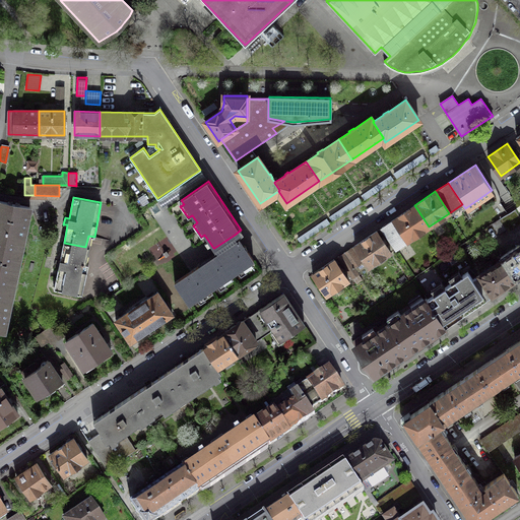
[(0,260),(17,264),(21,248),(20,248),(22,236),(23,237),(29,207),(0,201),(0,260)]
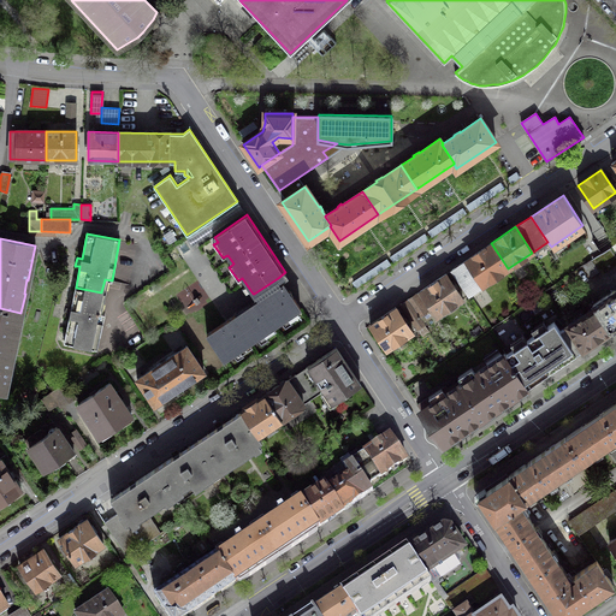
[(508,268),(491,243),(466,260),(483,285),(508,268)]
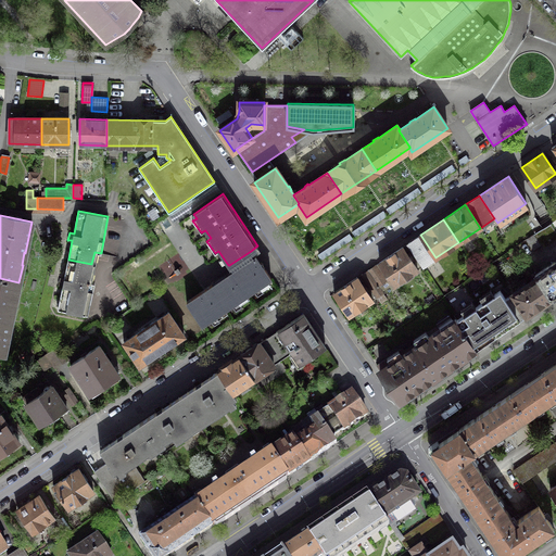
[(555,238),(555,230),(551,224),(534,235),(541,245),(542,248),(555,238)]
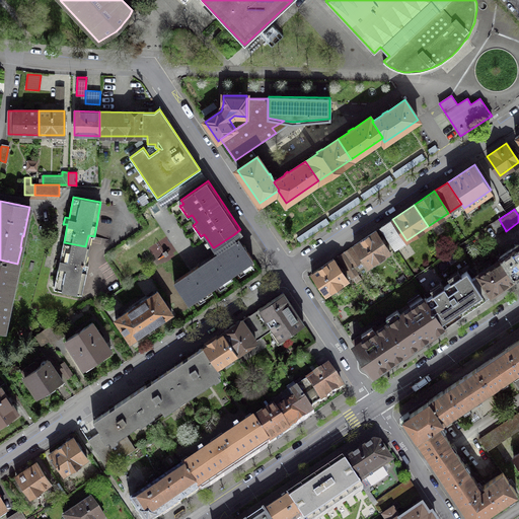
[(406,240),(392,219),(381,227),(395,248),(406,240)]
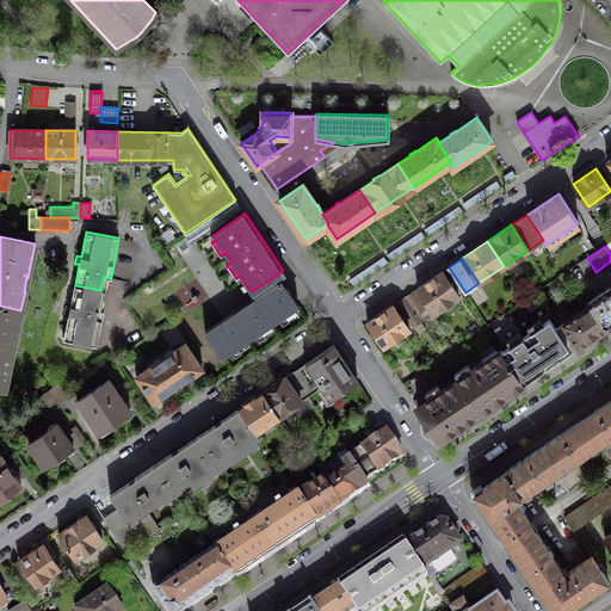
[(594,270),(587,258),(579,263),(586,275),(594,270)]
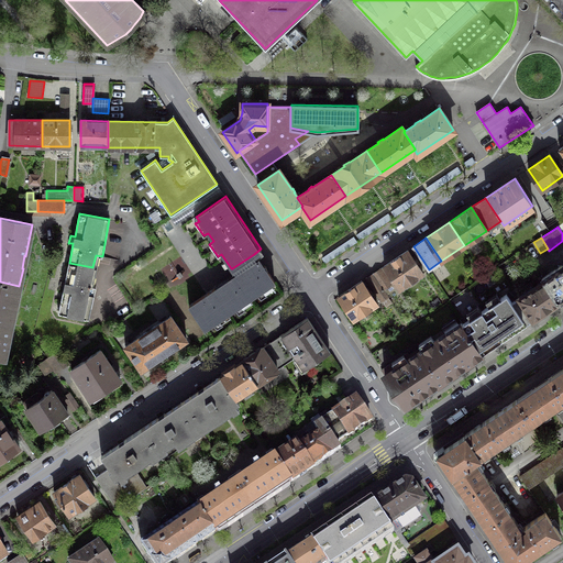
[(423,273),(408,250),(384,265),(399,288),(423,273)]
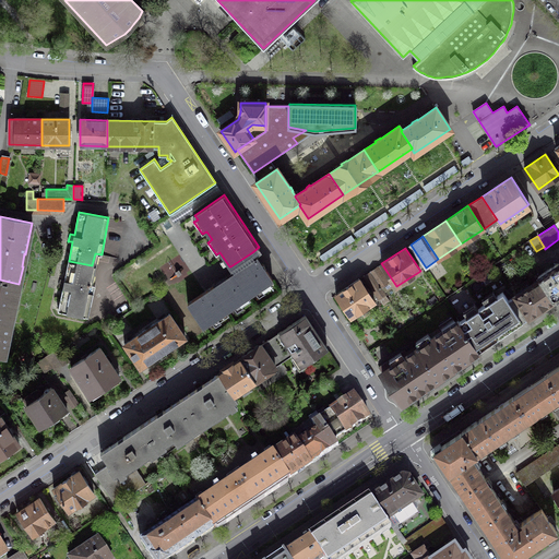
[(260,263),(252,252),(230,266),(235,272),(188,304),(195,314),(197,313),(204,325),(217,317),(219,320),(229,313),(226,310),(239,302),(241,306),(250,299),(249,296),(261,287),(263,290),(272,285),(270,282),(272,280),(265,270),(265,266),(263,263),(260,263)]
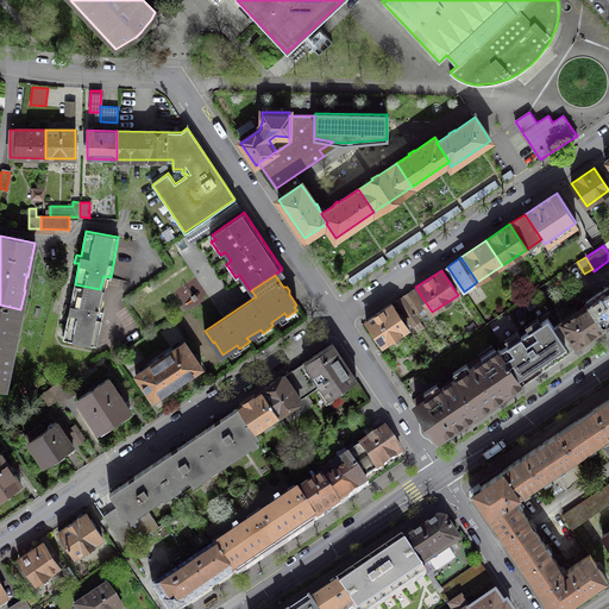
[(100,289),(75,284),(70,305),(66,303),(63,312),(69,313),(63,338),(92,344),(95,331),(99,331),(102,311),(98,309),(99,308),(96,308),(100,289)]
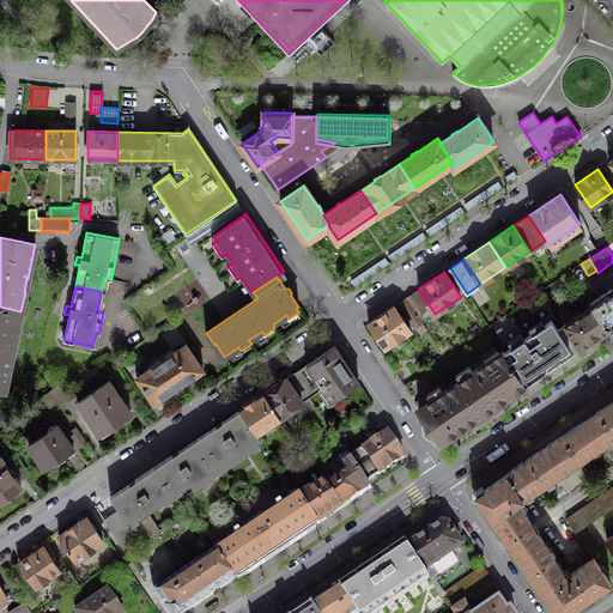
[(590,303),(608,329),(612,326),(612,296),(610,290),(590,303)]
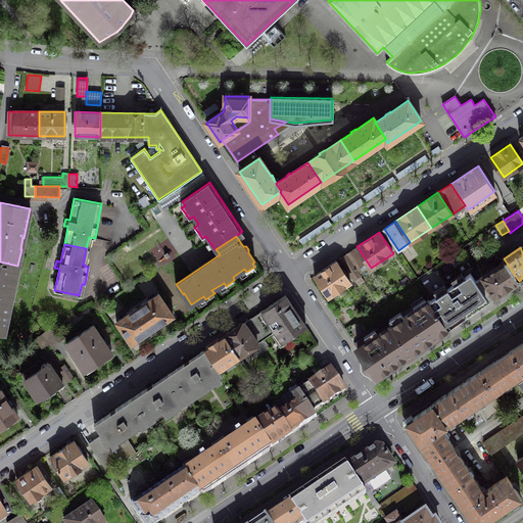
[(353,249),(346,253),(357,269),(363,265),(353,249)]
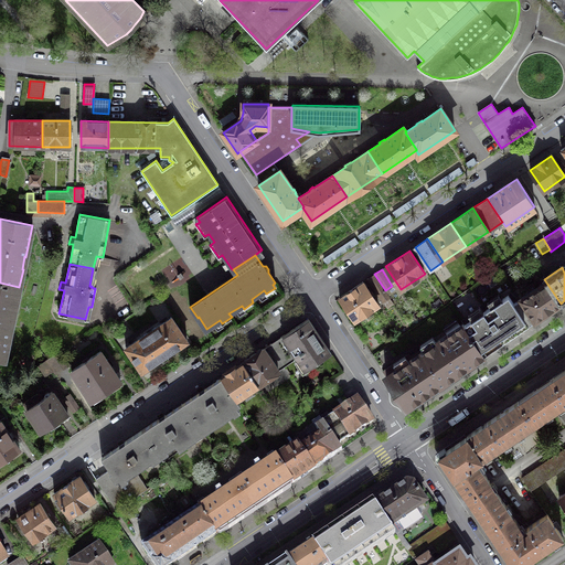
[(385,290),(374,274),(368,278),(383,301),(390,297),(385,290)]
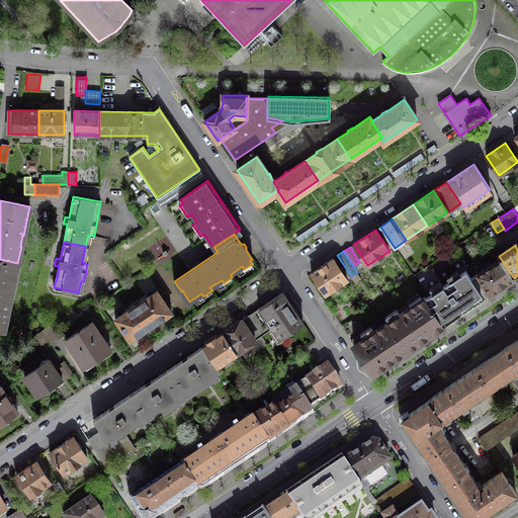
[(478,274),(491,293),(514,278),(499,256),(498,257),(500,259),(478,274)]
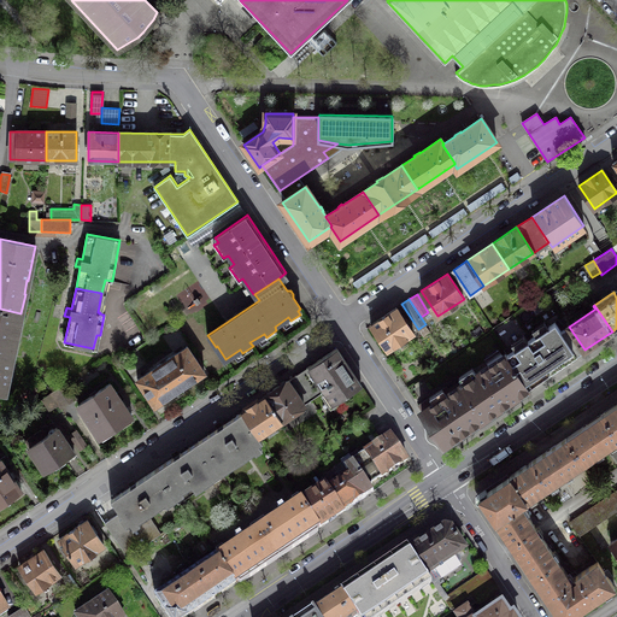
[(413,333),(397,307),(371,324),(388,350),(413,333)]
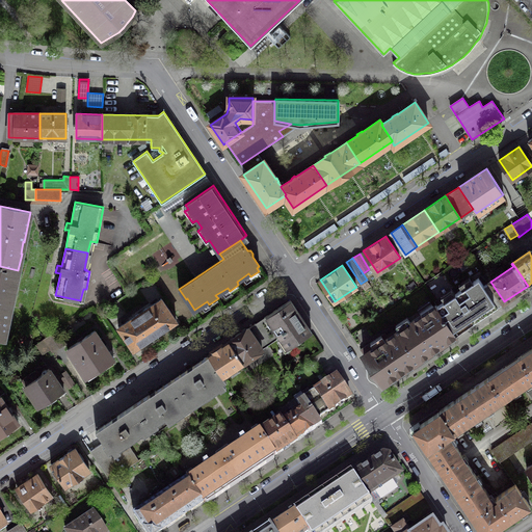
[(18,270),(0,266),(0,337),(4,339),(9,309),(11,297),(12,297),(18,270)]
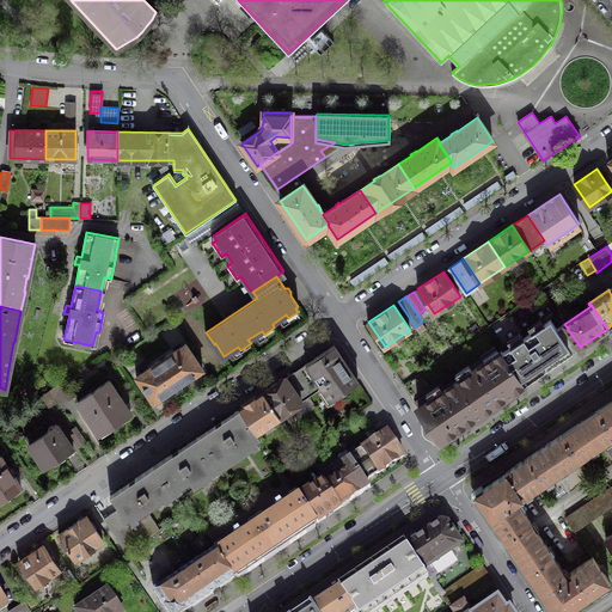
[(503,352),(525,384),(580,347),(564,324),(557,329),(551,319),(503,352)]
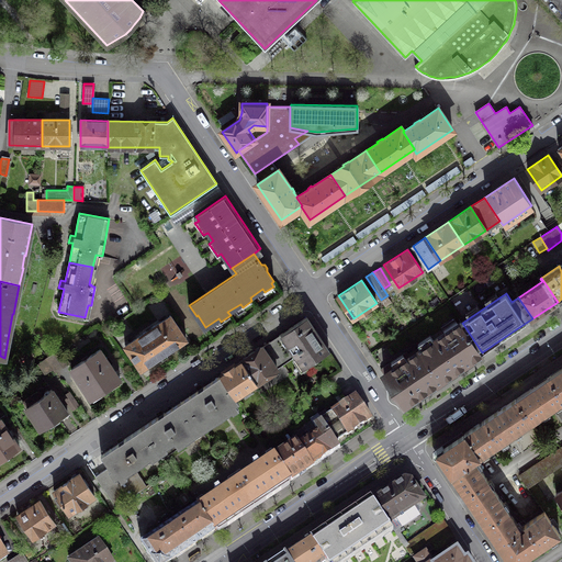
[(186,338),(170,315),(125,346),(141,368),(152,361),(153,363),(159,358),(158,357),(168,350),(169,351),(176,347),(175,346),(186,338)]
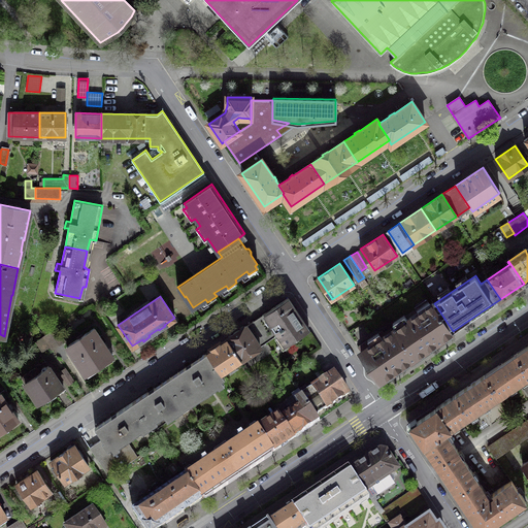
[(288,297),(246,325),(260,345),(277,334),(285,345),(309,329),(288,297)]
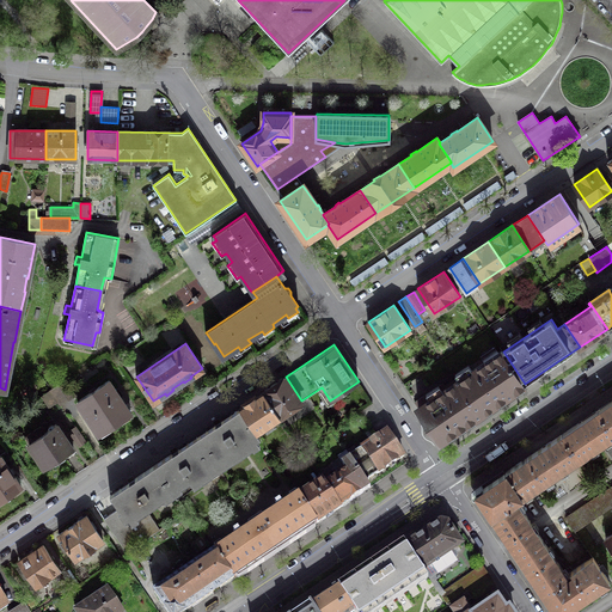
[(503,352),(502,350),(445,389),(442,385),(415,403),(427,420),(426,421),(424,423),(428,428),(430,429),(433,428),(441,440),(525,384),(503,352)]
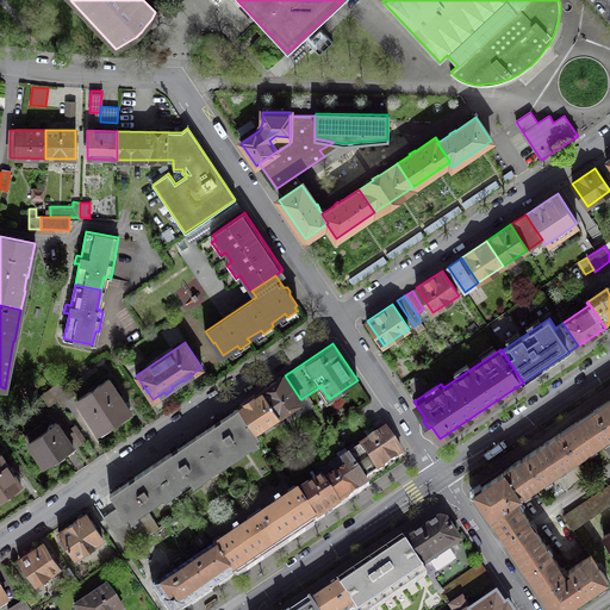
[(285,375),(262,391),(279,415),(300,399),(285,375)]
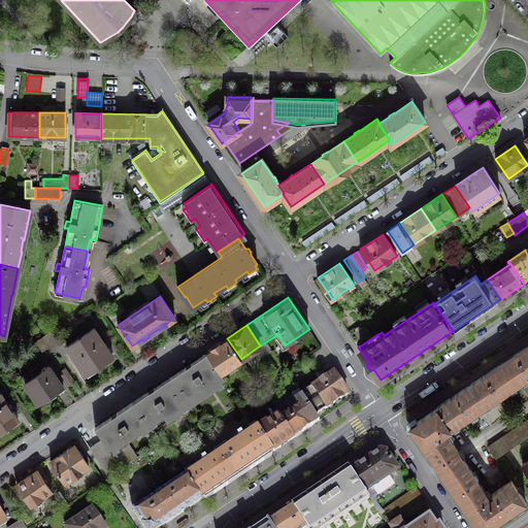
[(65,340),(56,327),(43,336),(50,344),(53,349),(65,340)]
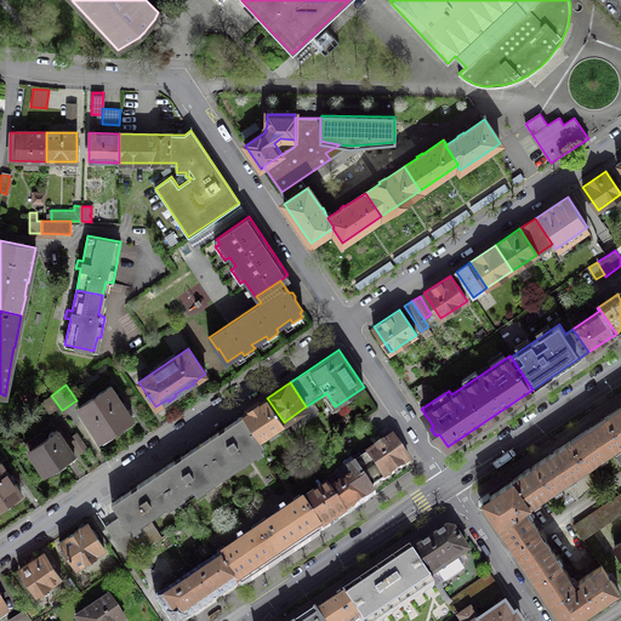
[(132,420),(110,386),(79,406),(101,440),(132,420)]
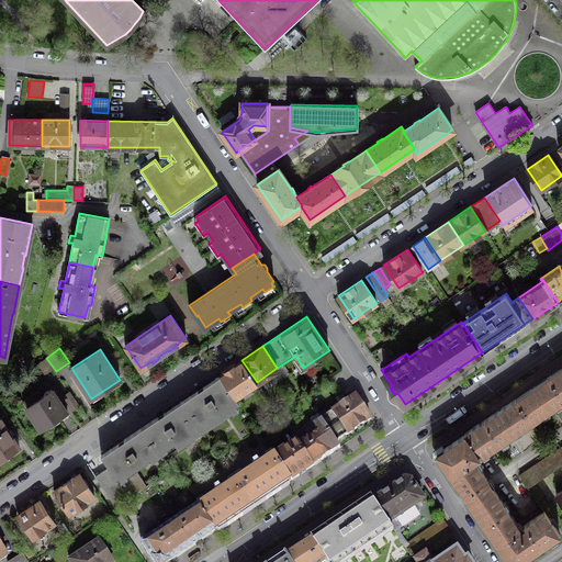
[(53,367),(46,358),(38,362),(45,372),(53,367)]
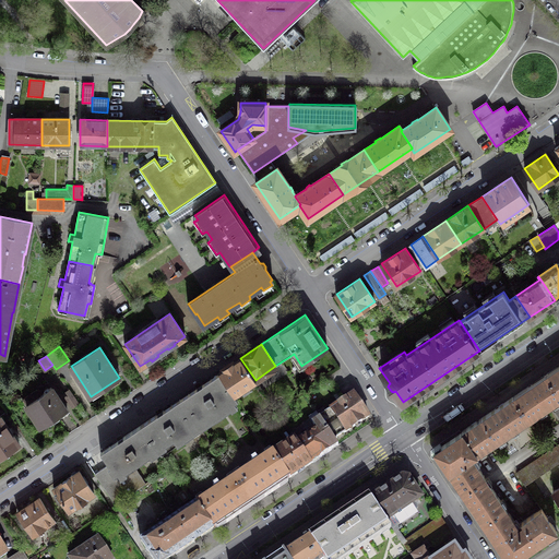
[(240,358),(219,372),(234,394),(240,390),(244,394),(252,389),(249,384),(256,380),(240,358)]
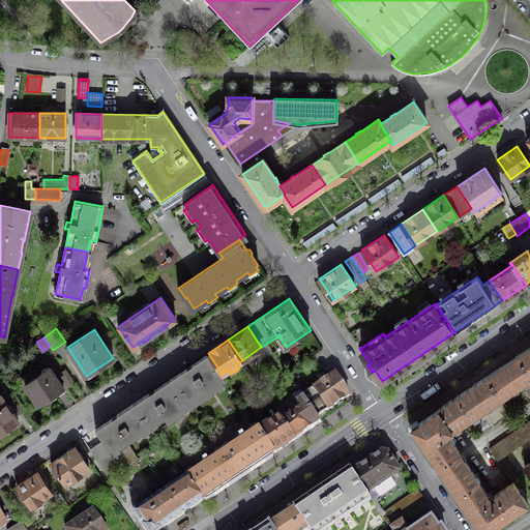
[(529,346),(518,355),(529,374),(529,346)]
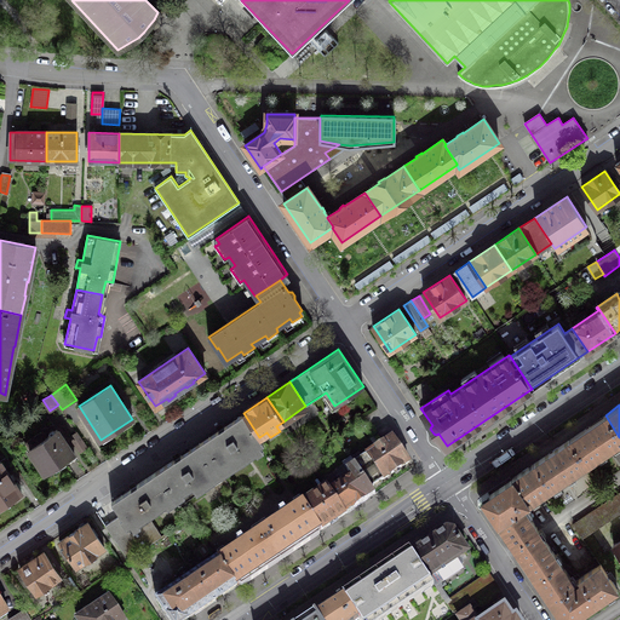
[(244,413),(199,443),(219,474),(237,461),(240,465),(248,459),(246,455),(264,443),(259,437),(244,413)]
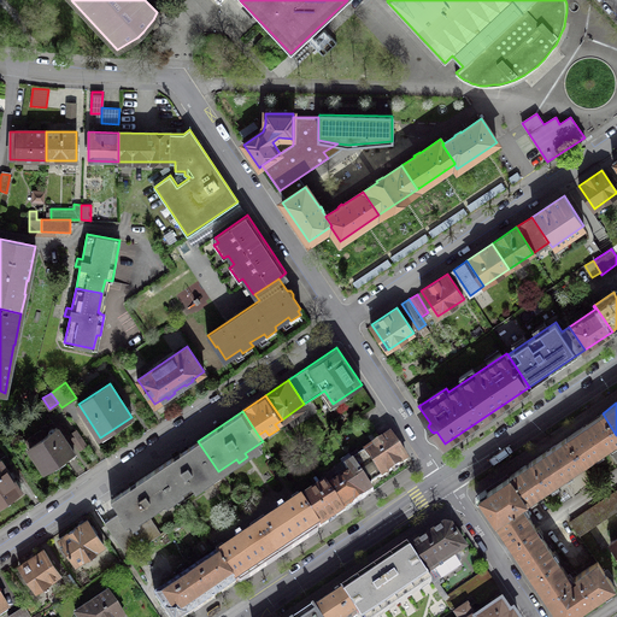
[(616,435),(603,413),(566,438),(583,463),(609,446),(616,459),(616,435)]
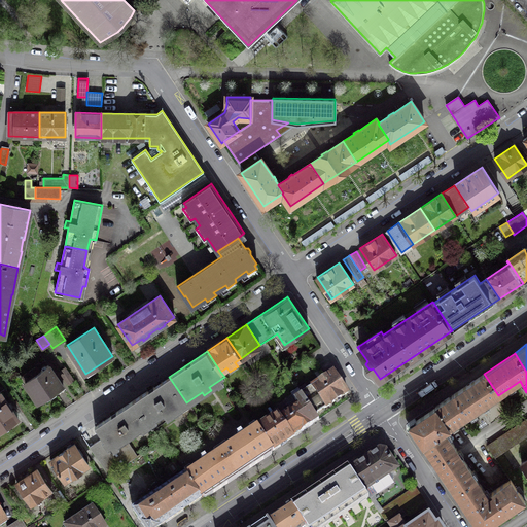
[(64,389),(47,365),(41,370),(41,371),(38,373),(25,382),(40,403),(56,393),(57,394),(64,389)]
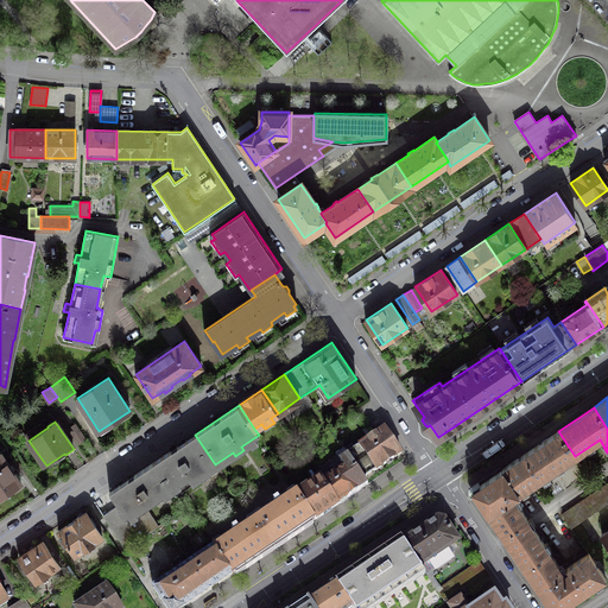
[(24,434),(29,441),(44,430),(39,423),(24,434)]
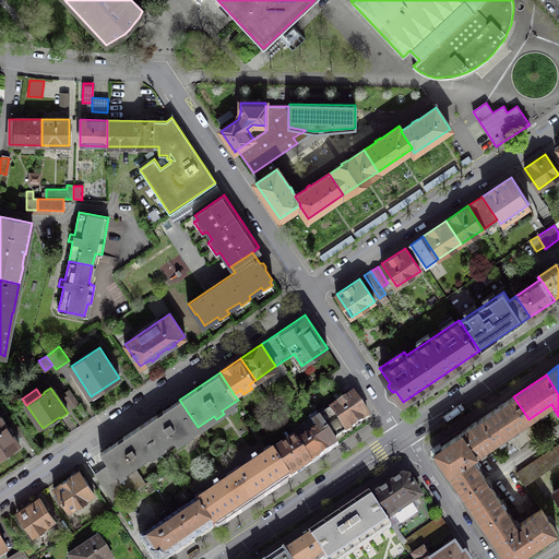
[(79,403),(69,390),(63,393),(72,407),(79,403)]
